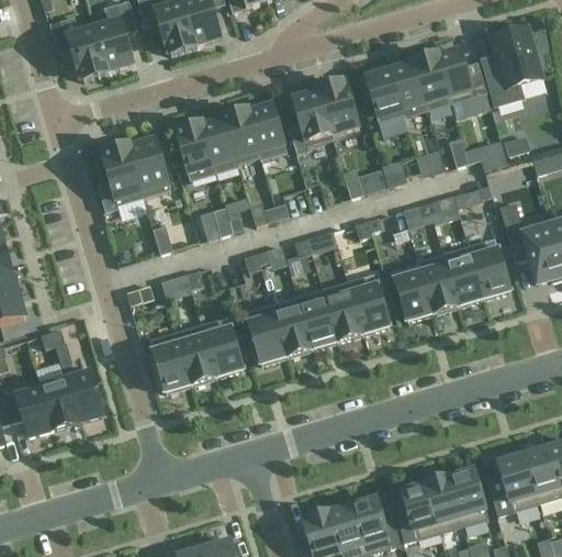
[(194,48),(181,0),(169,0),(165,1),(165,0),(138,0),(145,26),(158,23),(167,53),(170,52),(171,55),(194,48)]
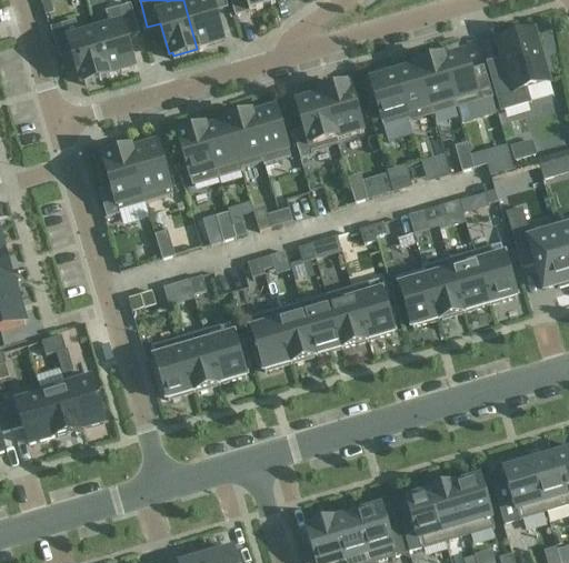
[(183,0),(197,49),(198,48),(198,46),(223,38),(215,8),(228,3),(227,0),(183,0)]
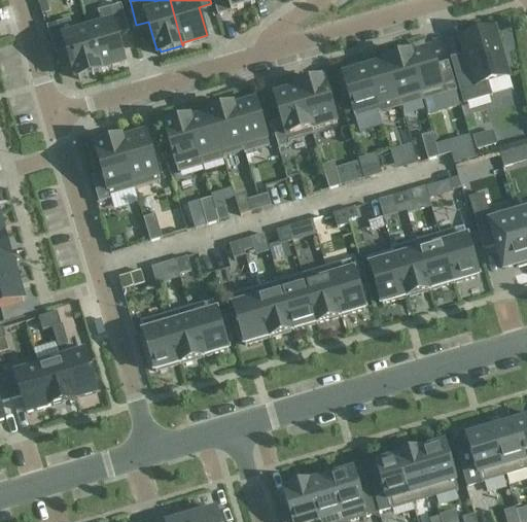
[(229,0),(231,7),(255,0),(214,0),(217,11),(219,11),(216,3),(229,0)]
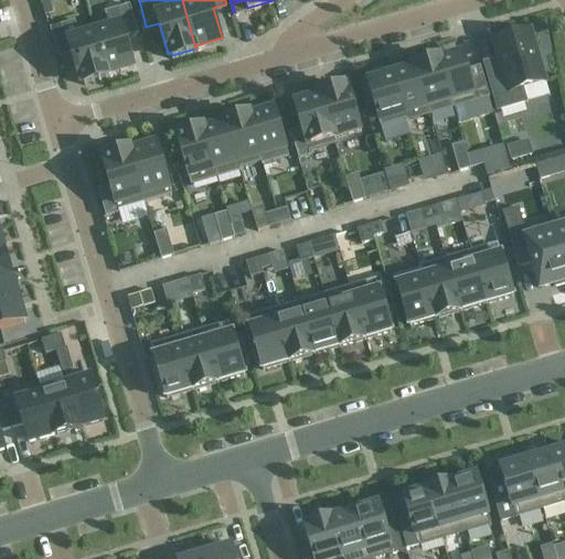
[(93,23),(108,74),(108,71),(134,63),(125,33),(138,30),(129,1),(104,8),(107,19),(93,23)]
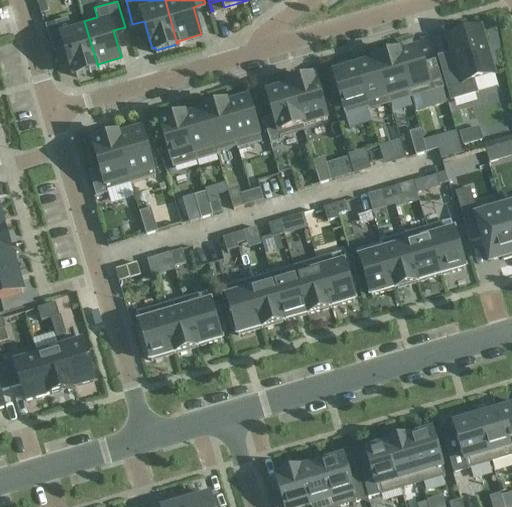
[(72,72),(75,71),(76,73),(98,67),(84,21),(70,25),(68,15),(45,22),(53,48),(64,45),(72,72)]
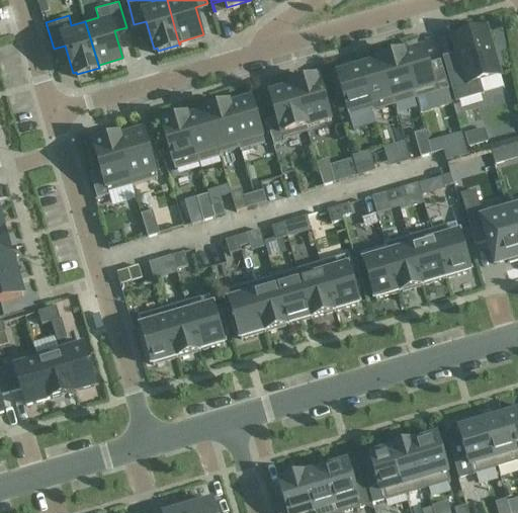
[(500,71),(486,23),(451,33),(456,50),(443,54),(456,97),(483,90),(479,77),(500,71)]
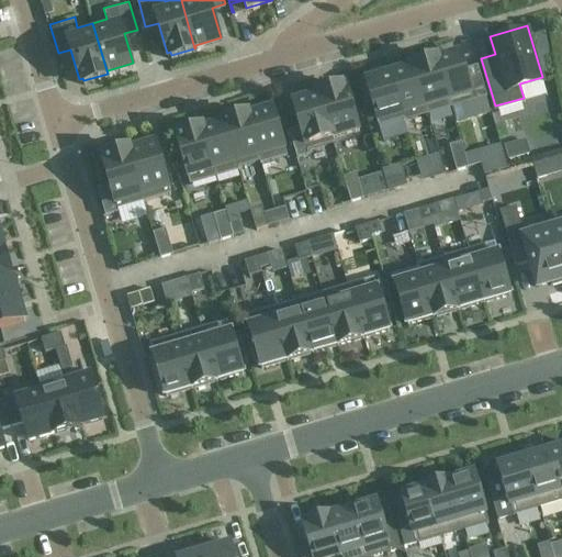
[(436,54),(450,103),(486,93),(478,63),(464,66),(460,49),(437,56),(437,53),(436,54)]
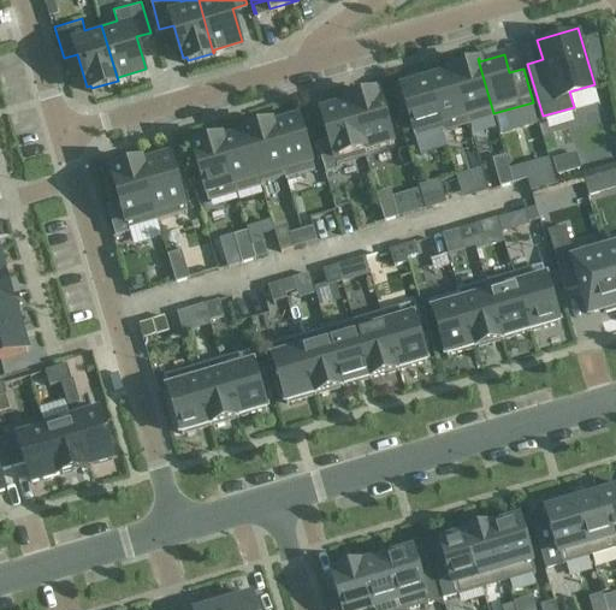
[(478,59),(452,66),(469,122),(493,113),(478,59)]
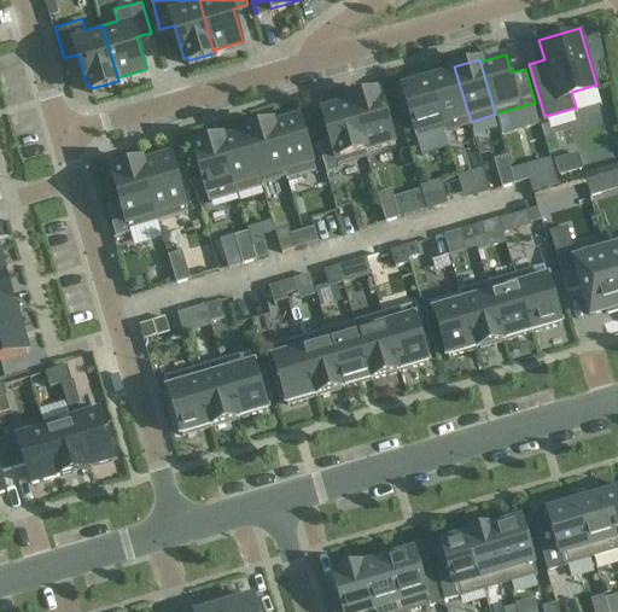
[(454,69),(430,76),(445,129),(471,122),(454,66),(453,66),(454,69)]
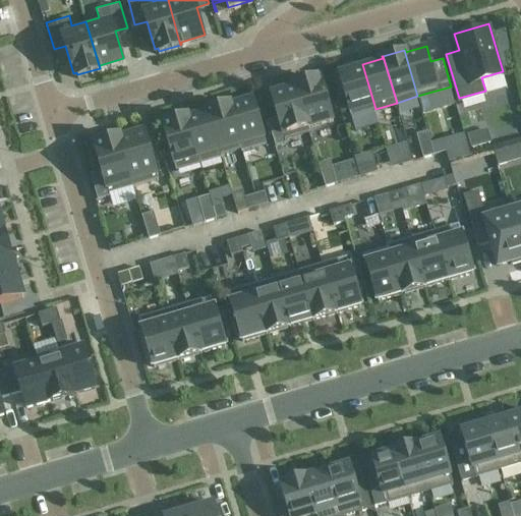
[(375,109),(362,64),(339,71),(351,113),(373,107),(374,109),(375,109)]
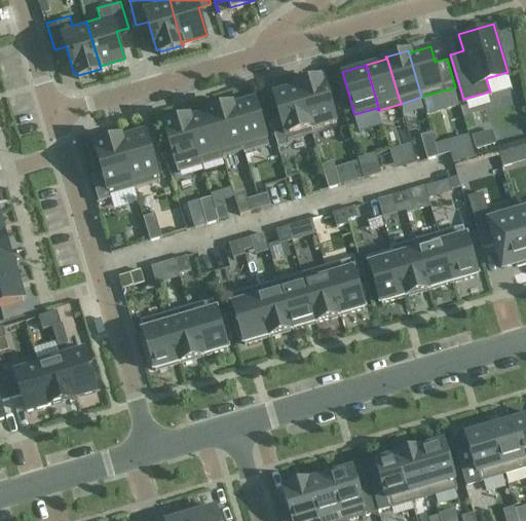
[(297,83),(298,85),(299,85),(310,126),(311,125),(336,118),(324,78),(321,79),(320,76),(297,83)]
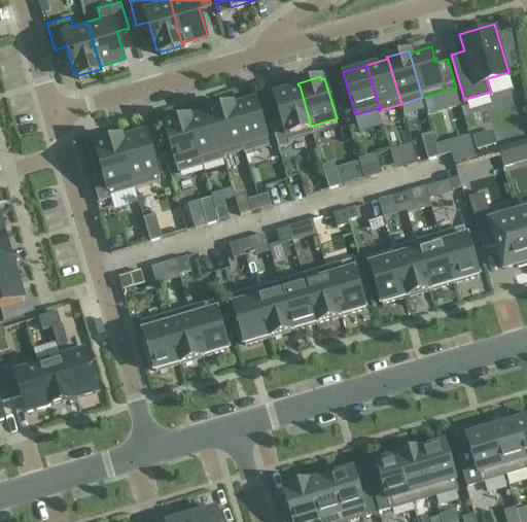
[(313,131),(312,126),(311,127),(300,85),(299,85),(274,93),(281,116),(271,119),(278,145),(289,142),(288,138),(313,131)]
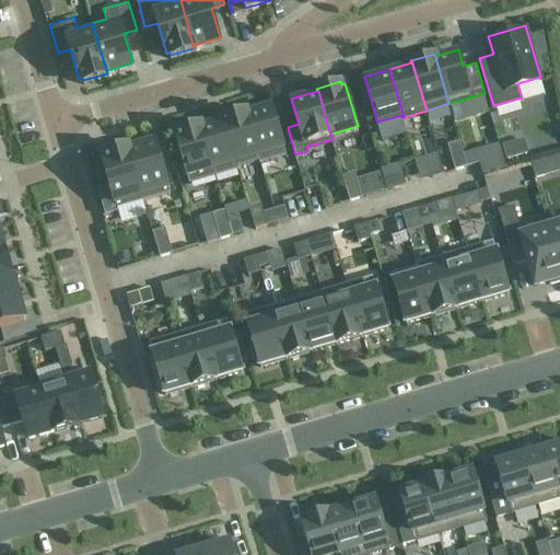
[(286,151),(272,104),(246,112),(260,159),(286,151)]
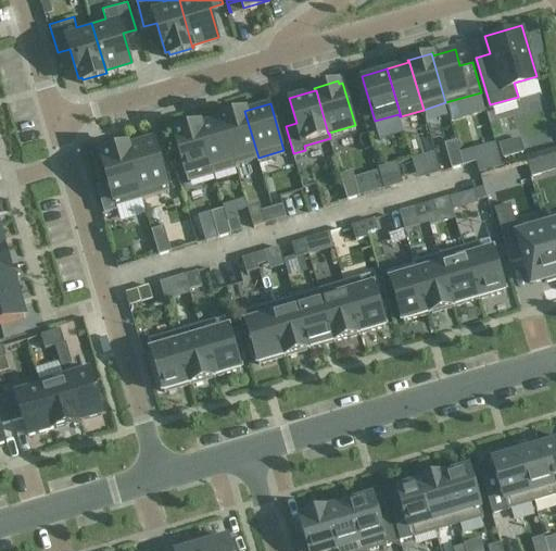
[(244,111),(222,117),(236,164),(237,164),(236,162),(256,155),(257,158),(258,158),(244,111)]
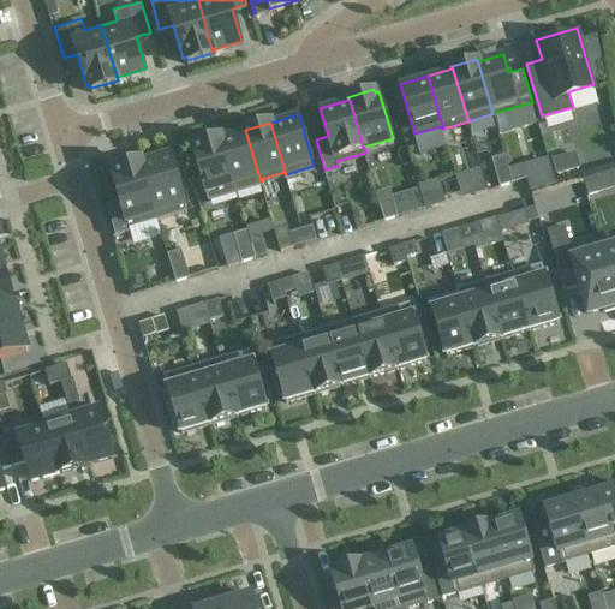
[(261,181),(245,130),(221,137),(236,189),(261,181)]
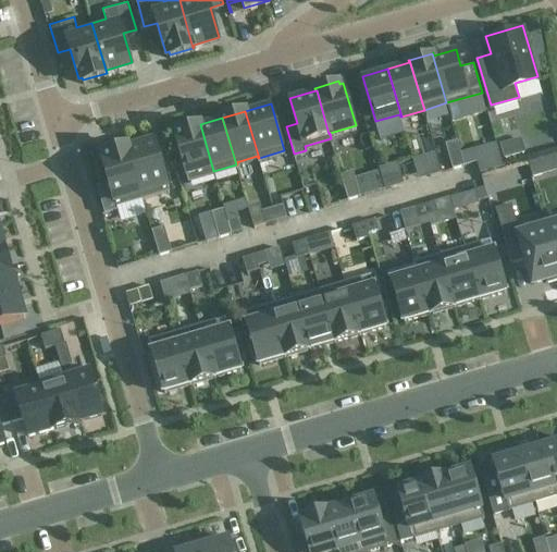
[(188,179),(213,171),(200,124),(174,132),(188,179)]
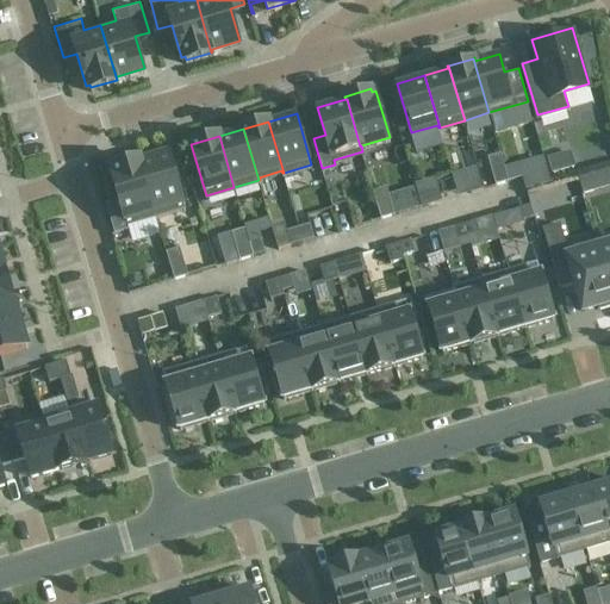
[(574,162),(570,147),(547,154),(552,169),(574,162)]
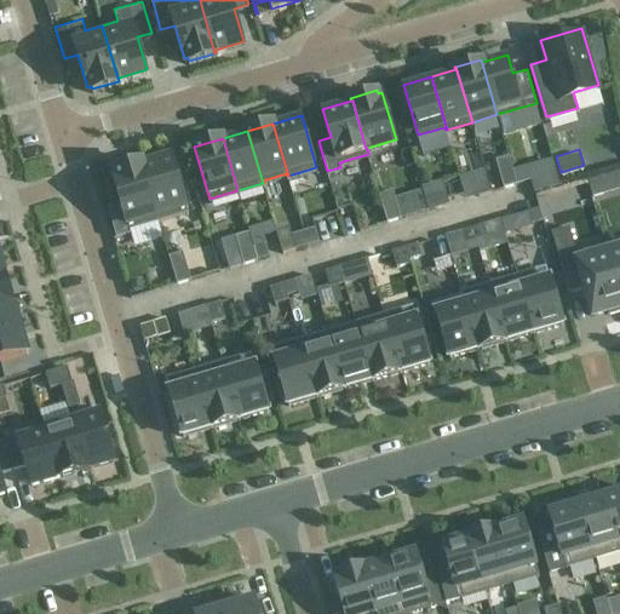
[(142,159),(141,159),(159,218),(188,208),(172,153),(143,161),(142,159)]
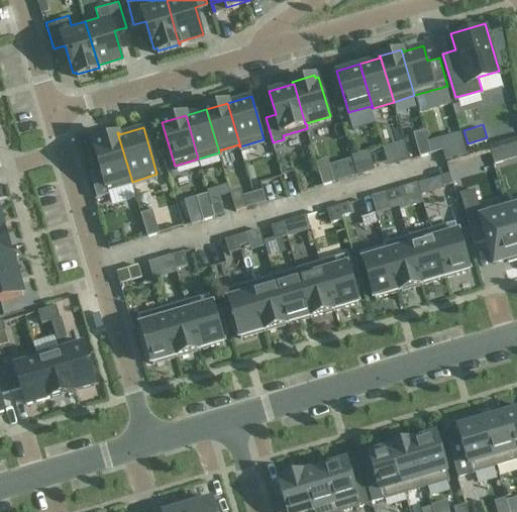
[(424,127),(413,130),(419,154),(430,150),(424,127)]
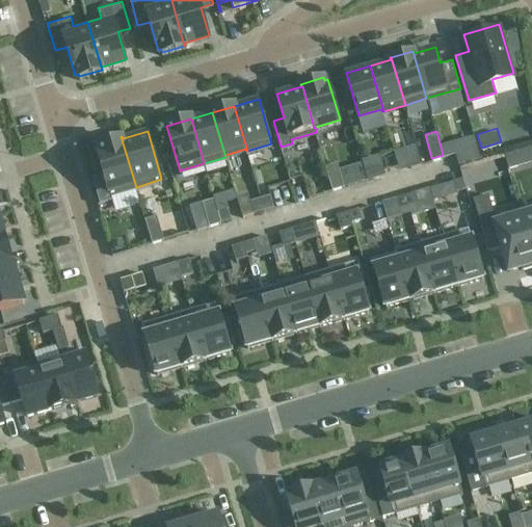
[(479,155),(473,135),(453,140),(458,161),(479,155)]
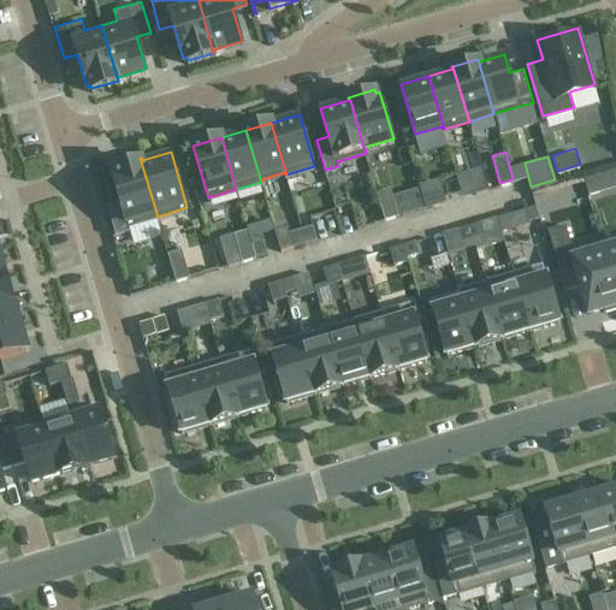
[(129,225),(158,217),(140,158),(114,165),(114,169),(111,170),(120,199),(106,202),(116,232),(130,227),(129,225)]
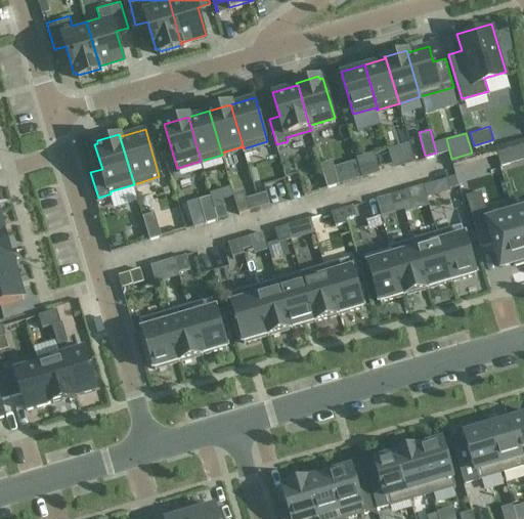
[(399,147),(404,162),(416,159),(410,143),(399,147)]
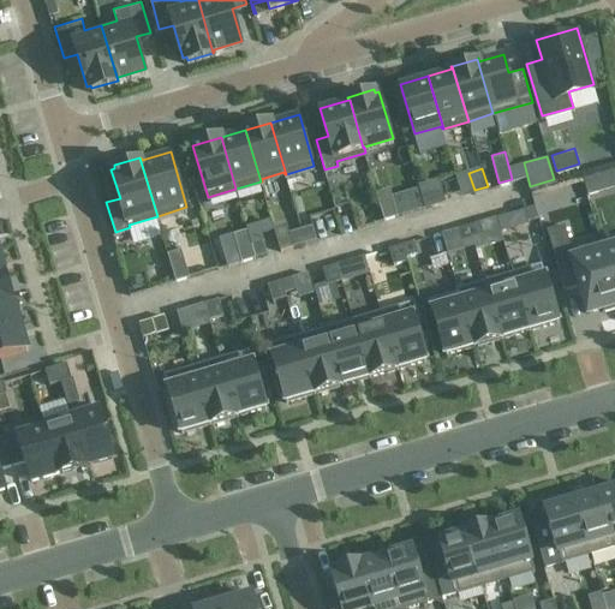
[(586,175),(590,189),(599,186),(595,173),(586,175)]
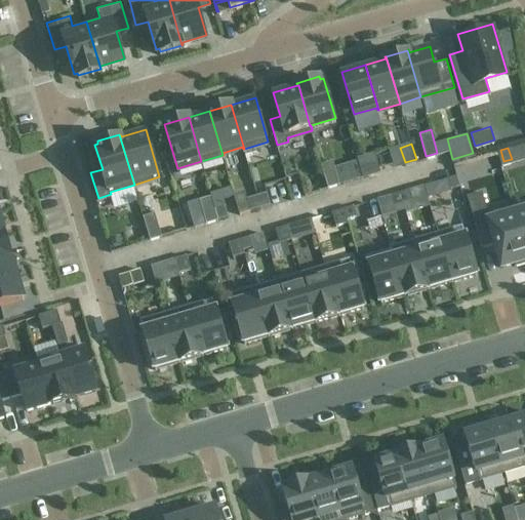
[(392,154),(395,165),(404,162),(401,151),(392,154)]
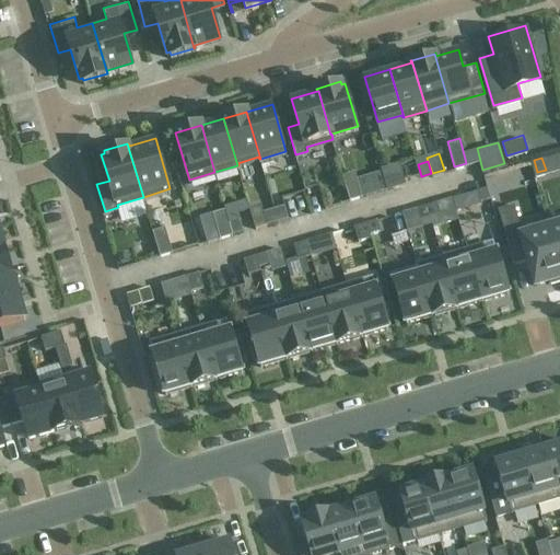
[(382,169),(386,186),(405,182),(399,164),(382,169)]
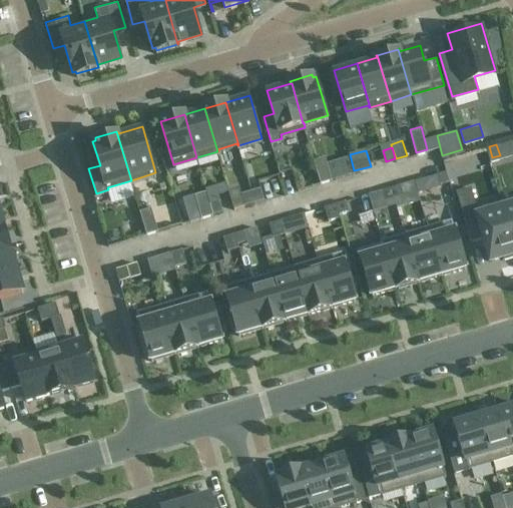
[(325,154),(313,157),(320,180),(332,177),(325,154)]
